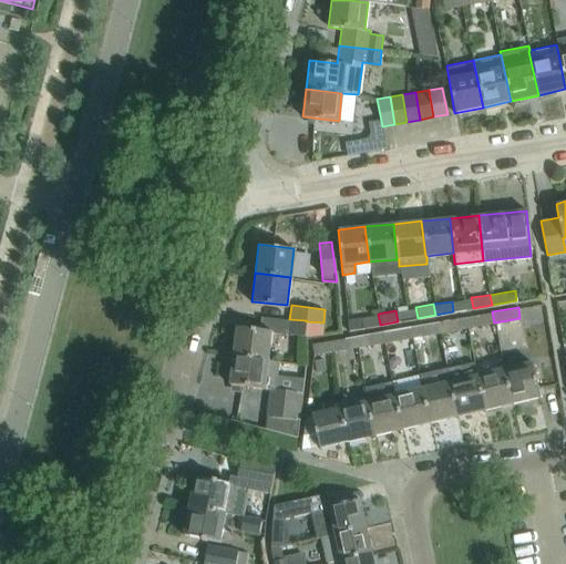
[(494,322),(492,311),(464,316),(466,327),(494,322)]
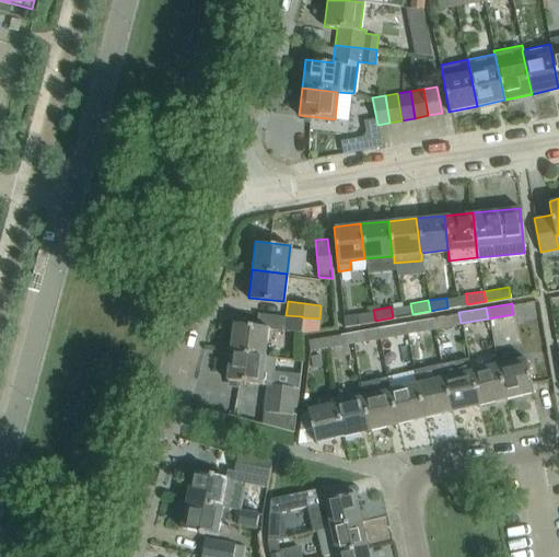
[(375,321),(373,310),(342,315),(344,325),(375,321)]
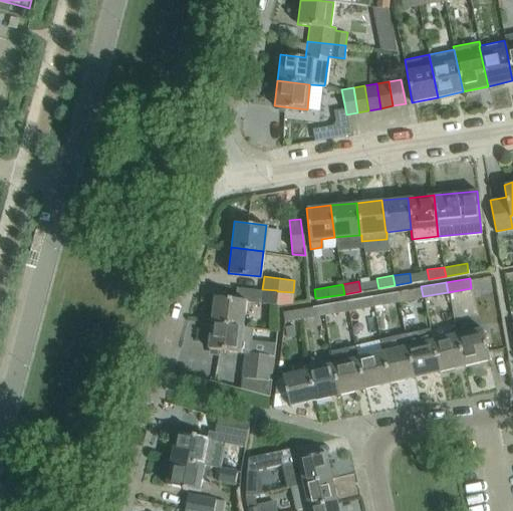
[(242,325),(245,300),(276,304),(277,291),(277,290),(262,289),(235,285),(234,297),(213,295),(210,321),(242,325)]
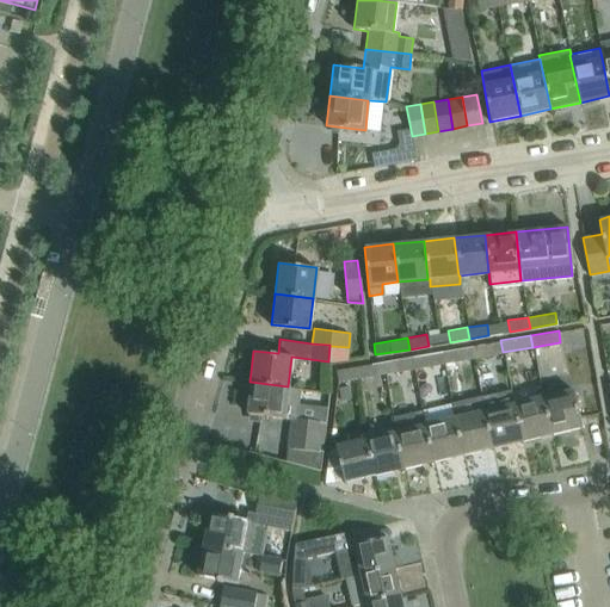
[(490,342),(470,346),(473,357),(492,354),(490,342)]
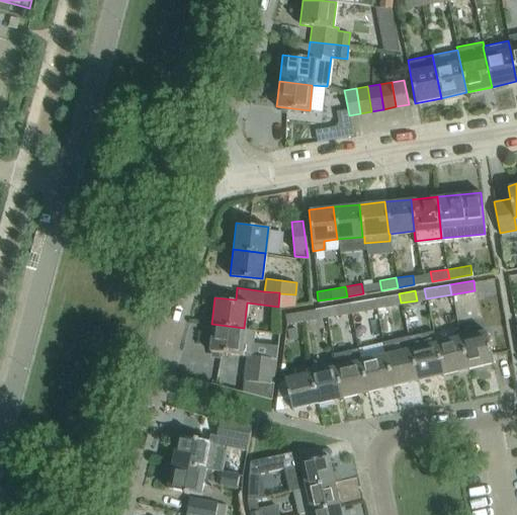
[(401,303),(399,293),(373,297),(375,308),(401,303)]
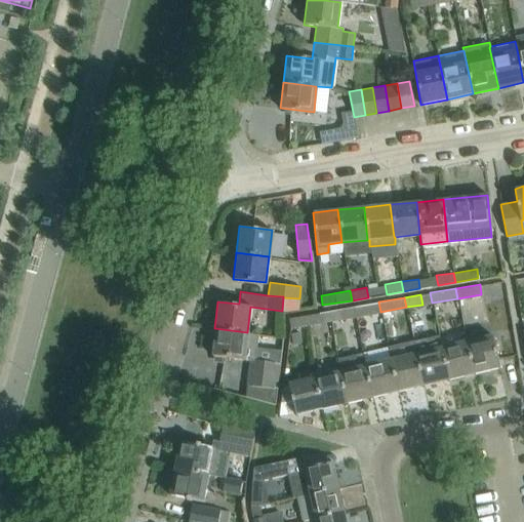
[(369,303),(353,306),(355,316),(371,313),(369,303)]
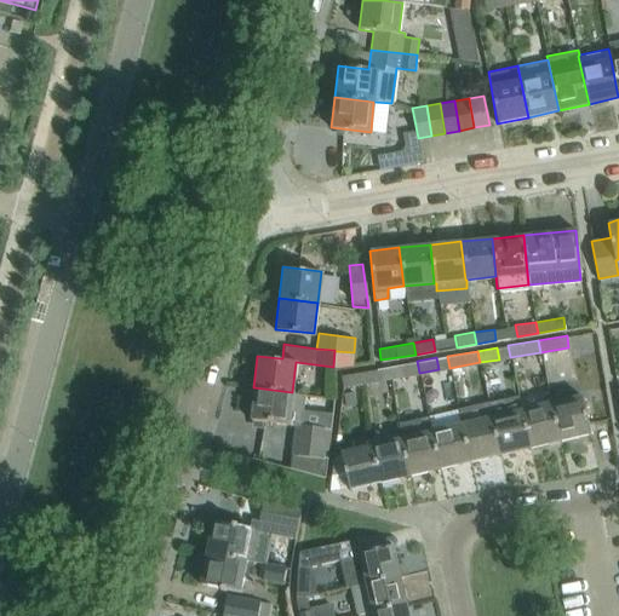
[(417,361),(396,364),(399,376),(419,373),(417,361)]
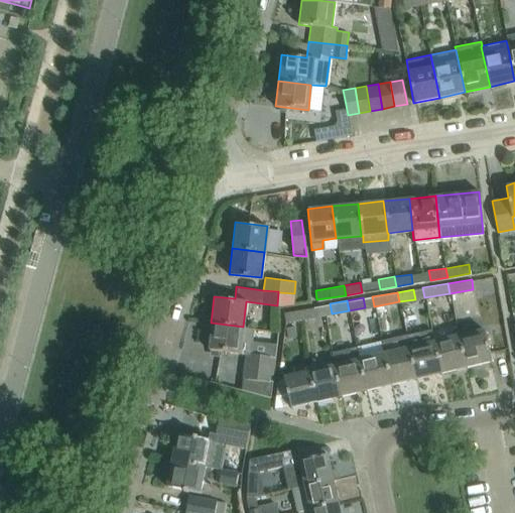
[(315,306),(298,308),(300,319),(317,316),(315,306)]
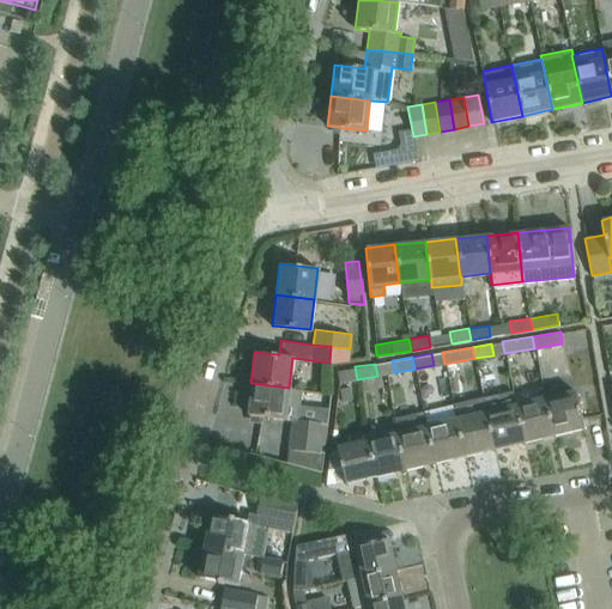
[(357,379),(355,366),(337,370),(339,382),(357,379)]
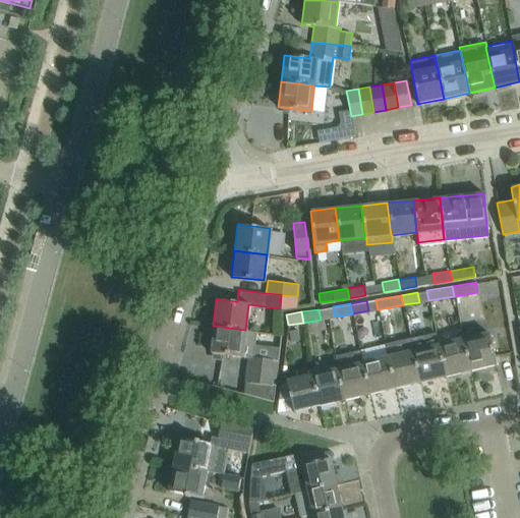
[(213,326),(210,352),(242,355),(247,355),(244,381),(243,393),(272,401),(274,385),(277,359),(278,346),(253,343),(255,331),(245,330),(213,326)]
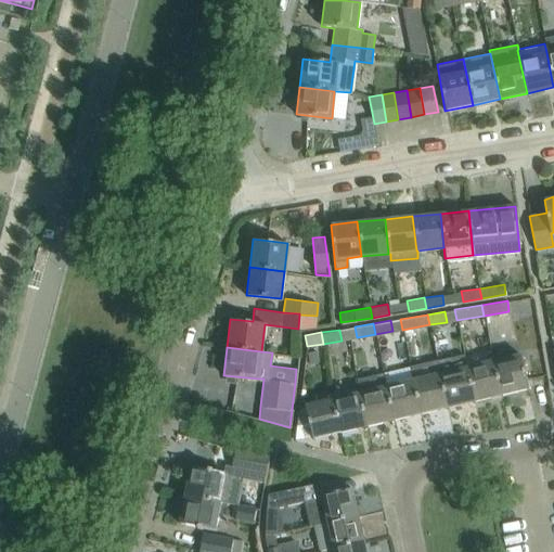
[(463,354),(436,360),(439,372),(448,407),(474,400),(466,367),(463,354)]
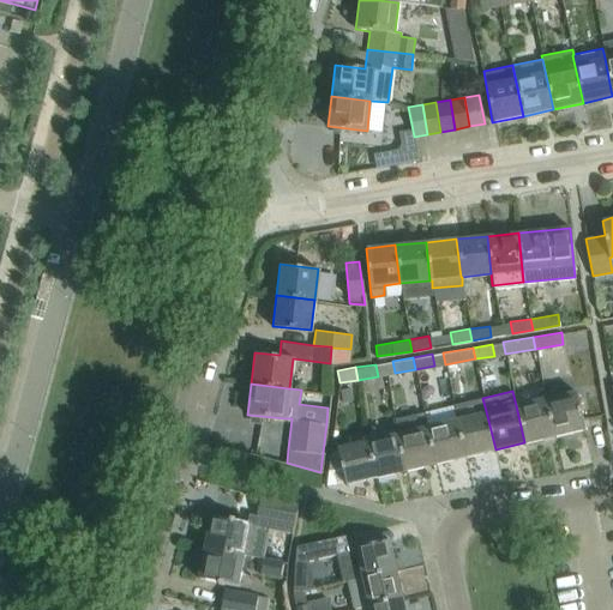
[(584,428),(576,391),(546,398),(554,435),(584,428)]
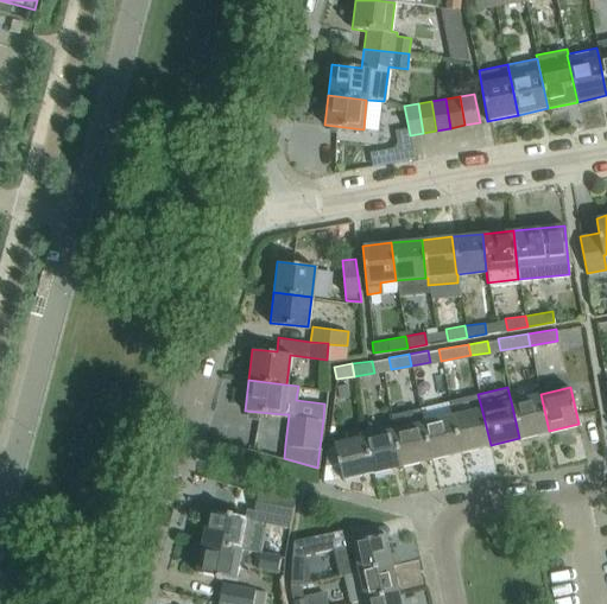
[(549,431),(541,394),(511,401),(519,438),(549,431)]
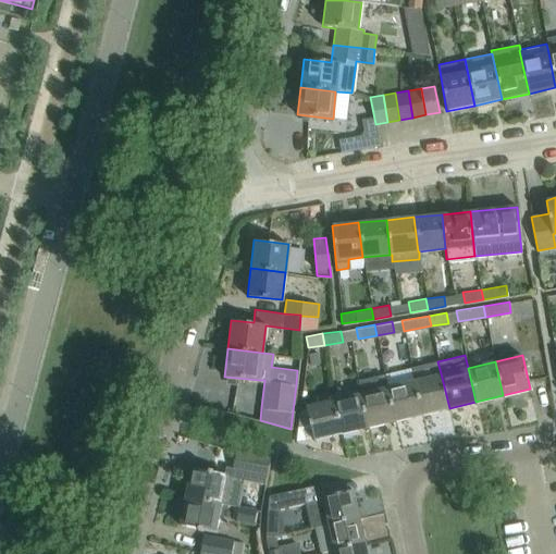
[(449,408),(441,373),(414,380),(422,415),(449,408)]
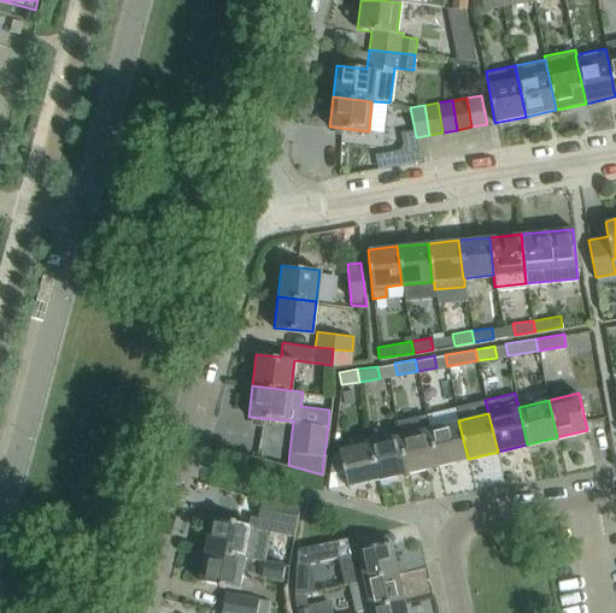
[(468,459),(458,420),(428,428),(438,466),(468,459)]
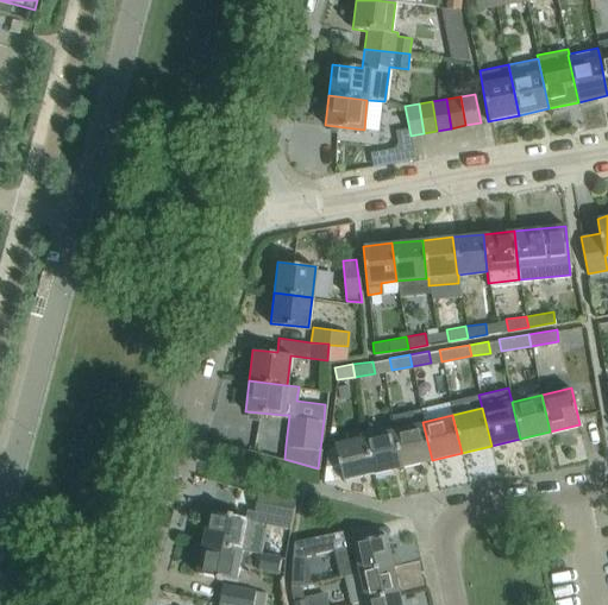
[(432,460),(422,422),(394,429),(402,467),(432,460)]
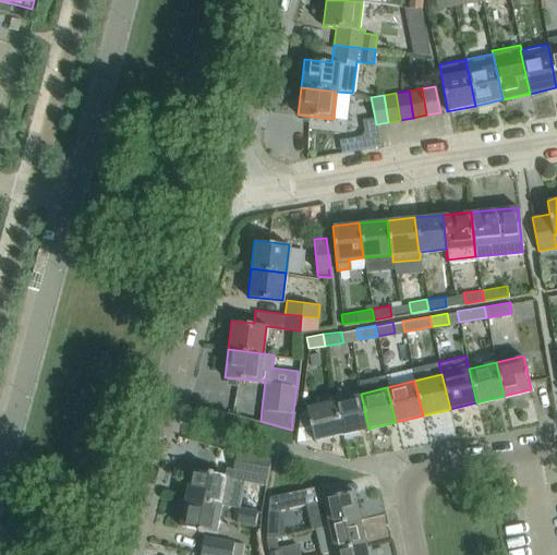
[(368,429),(361,394),(334,400),(342,435),(368,429)]
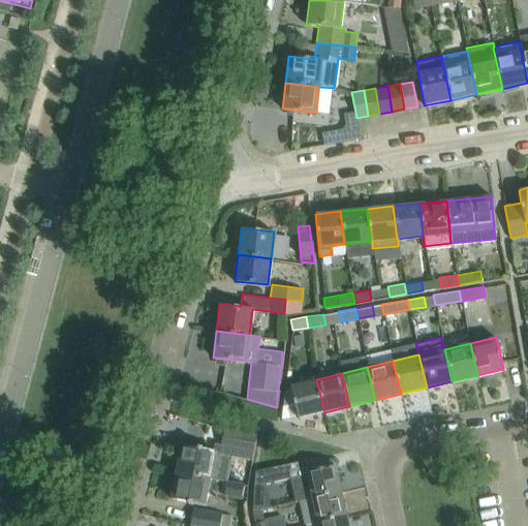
[(324,412),(316,379),(289,385),(298,419),(324,412)]
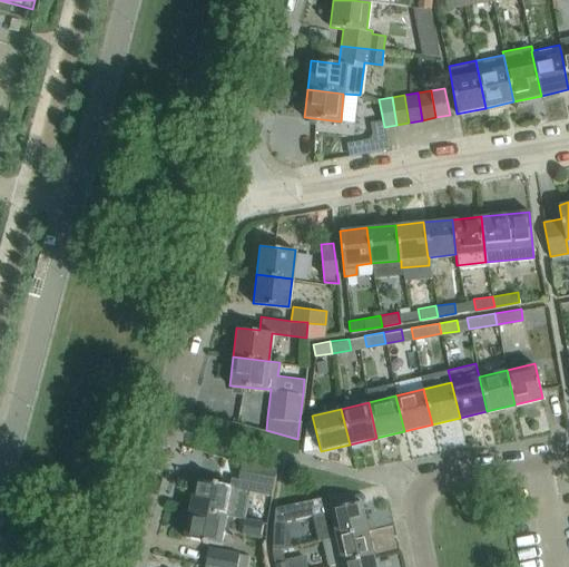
[(273,486),(276,467),(242,461),(238,479),(273,486)]
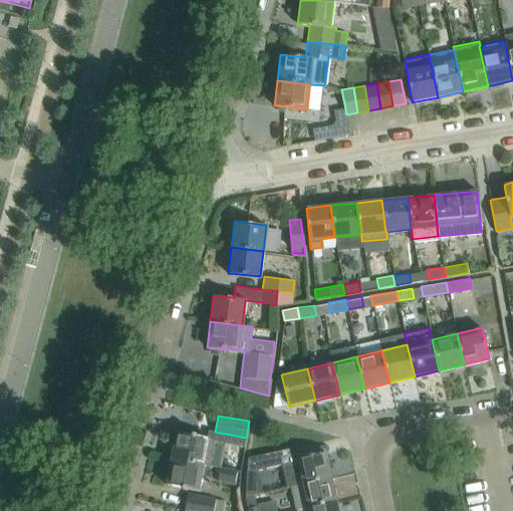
[(224,439),(221,439),(176,431),(171,457),(204,463),(219,466),(224,439)]
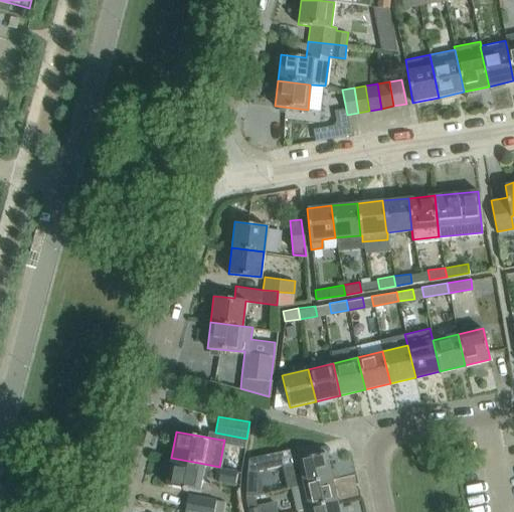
[(295,462),(295,460),(292,449),(248,458),(246,473),(283,465),(295,462)]
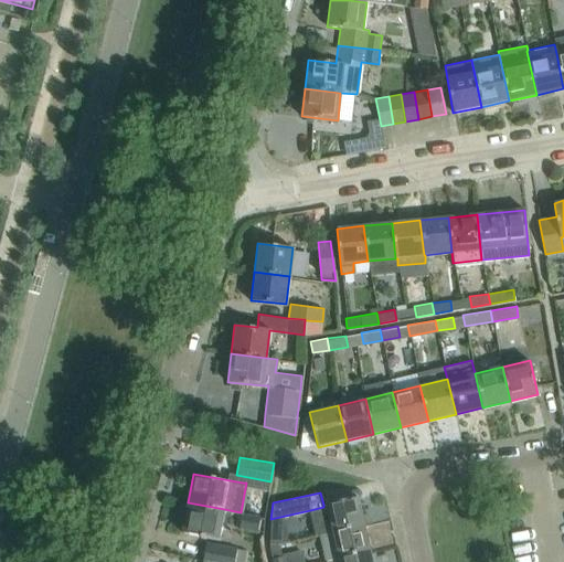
[(323,507),(310,510),(316,534),(321,533),(364,523),(358,497),(323,505),(323,507)]
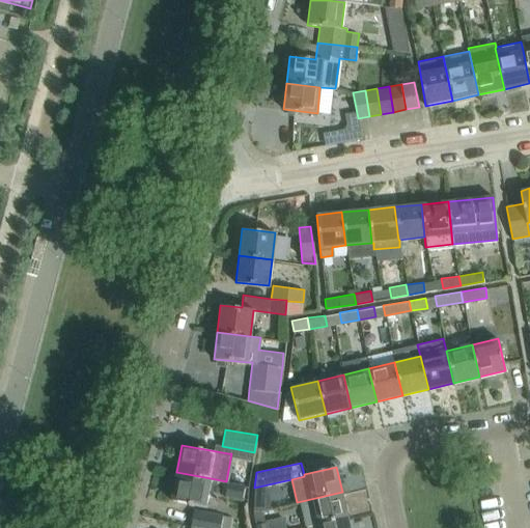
[(205,505),(211,478),(176,472),(172,499),(205,505)]
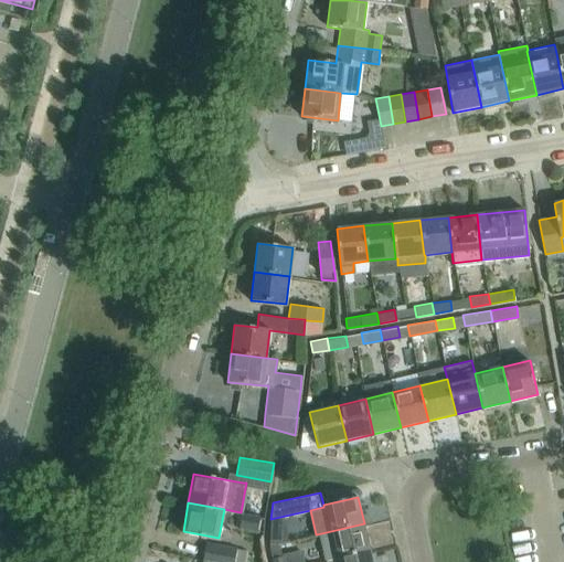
[(255,541),(259,515),(242,511),(238,528),(244,528),(242,539),(255,541)]
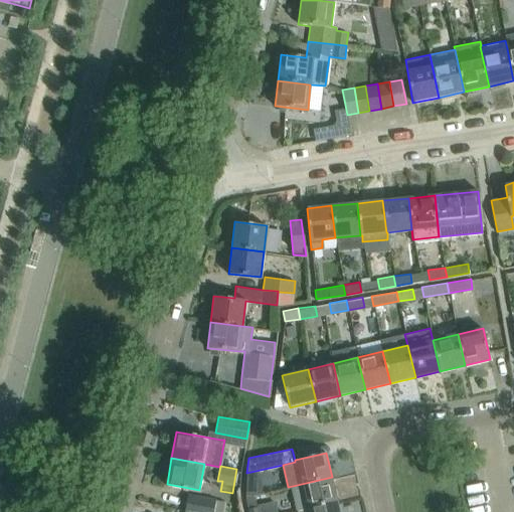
[(337,501),(332,477),(293,486),(298,509),(337,501)]
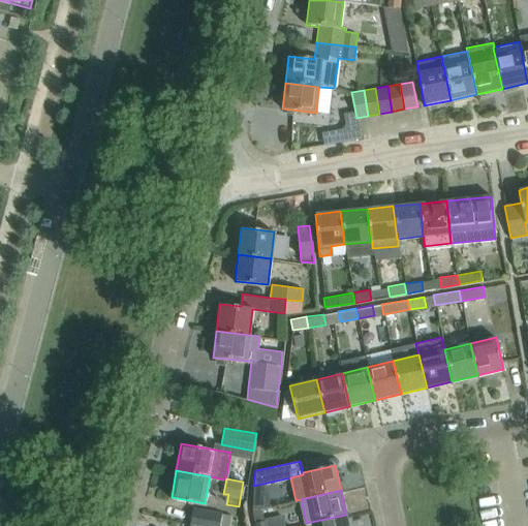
[(261,507),(262,495),(252,494),(251,507),(261,507)]
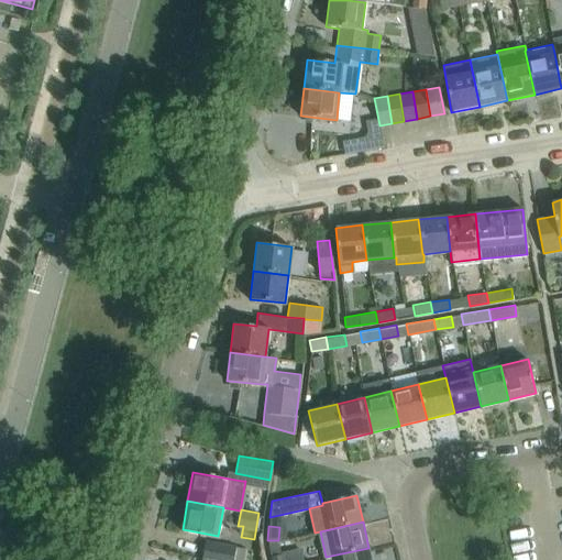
[(243,559),(245,548),(205,540),(201,558),(213,559),(243,559)]
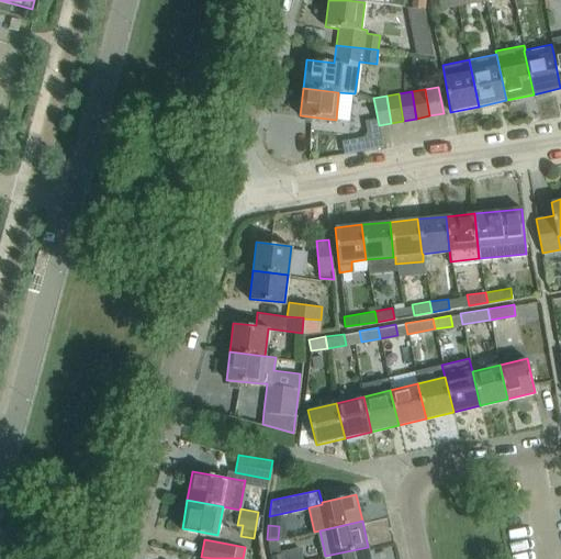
[(281,558),(278,539),(267,539),(270,555),(270,558),(281,558)]
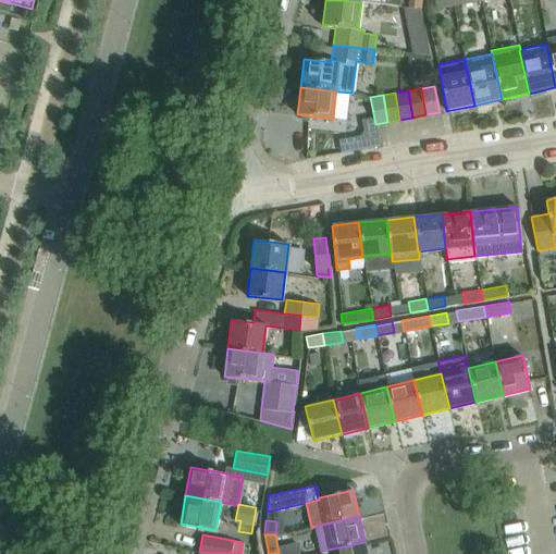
[(367,553),(365,542),(322,551),(322,553),(367,553)]
